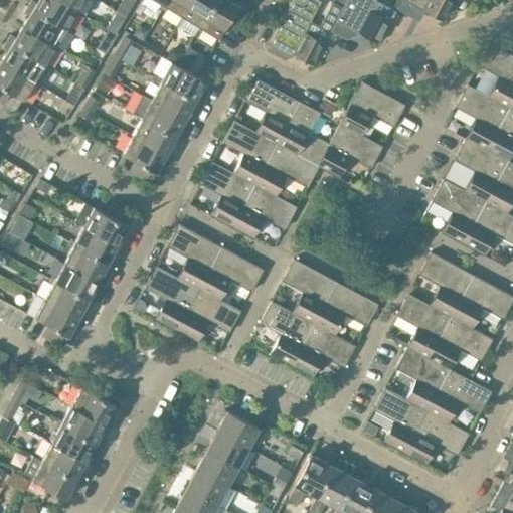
[(29,7),(70,32),(72,29),(69,27),(78,12),(57,0),(40,0),(38,4),(33,1),(29,7)]
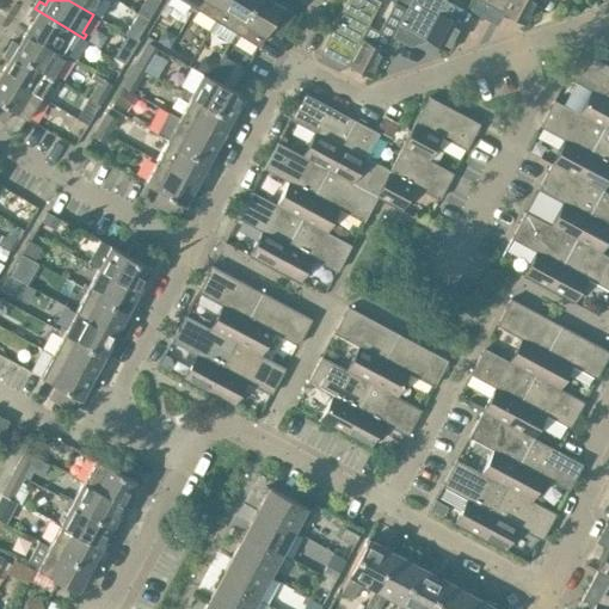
[(68,0),(93,14),(102,0),(68,0)]
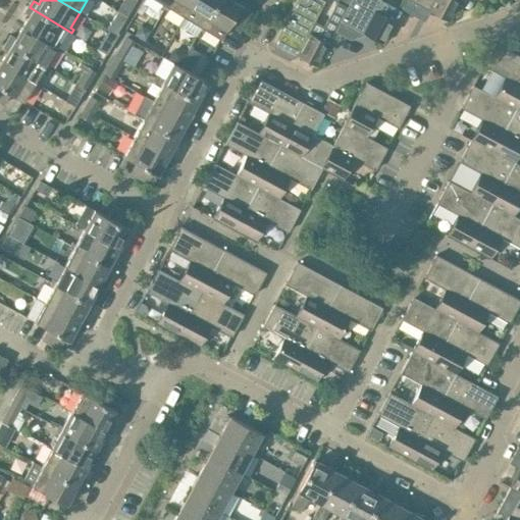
[(156,0),(165,5),(163,8),(166,10),(171,0),(156,0)]
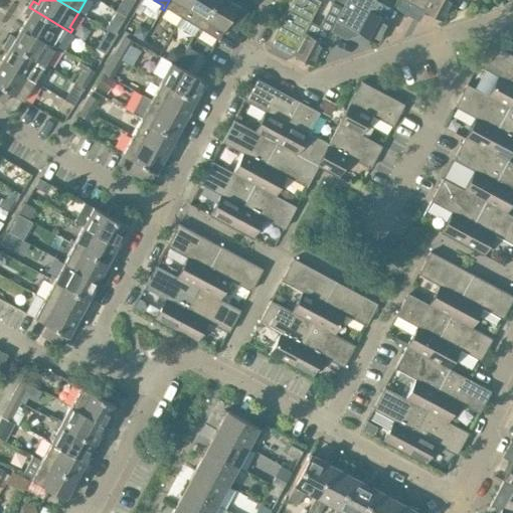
[(169,9),(183,18),(193,0),(169,0),(164,10),(167,12),(169,9)]
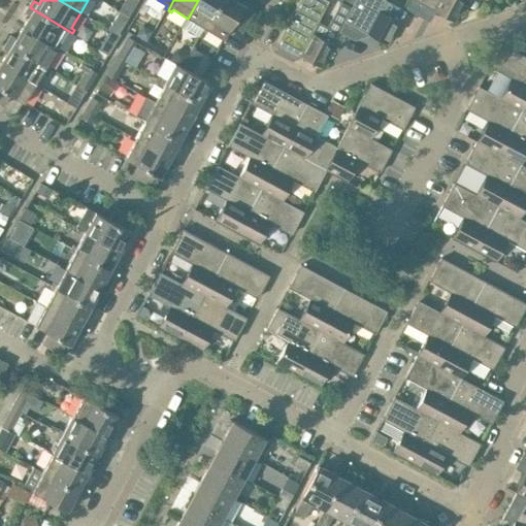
[(200,38),(204,32),(223,0),(198,0),(188,19),(183,27),(200,38)]
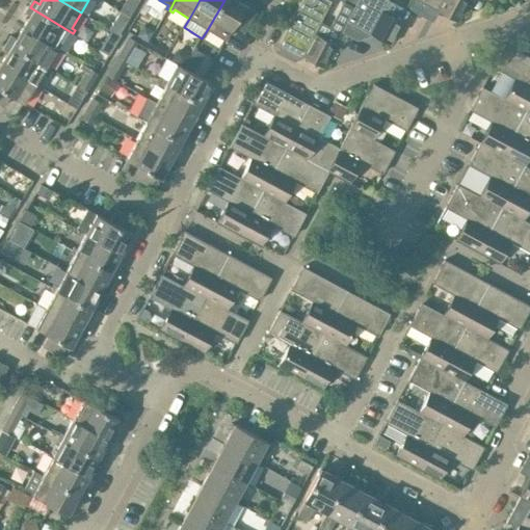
[(224,0),(206,32),(209,34),(211,31),(227,41),(234,28),(245,34),(258,12),(236,0),(224,0)]
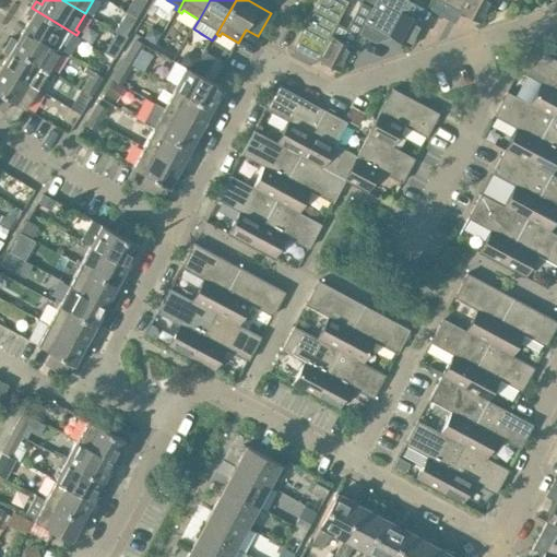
[(320,0),(291,56),(305,63),(310,55),(342,72),(354,48),(332,36),(350,2),(345,0),(320,0)]
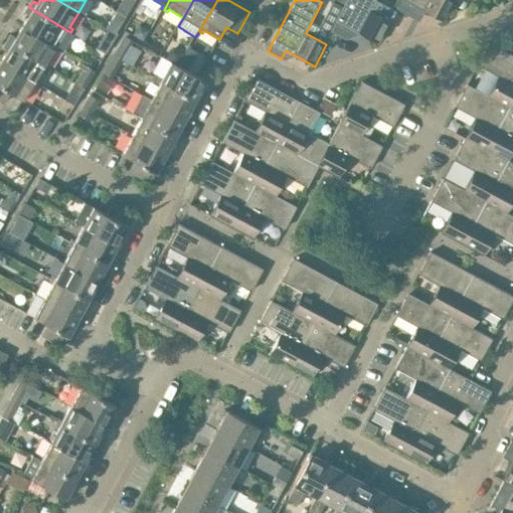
[(338,22),(332,32),(345,39),(351,28),(353,30),(379,44),(396,12),(376,1),(376,0),(348,0),(349,0),(344,9),(337,21),(338,22)]
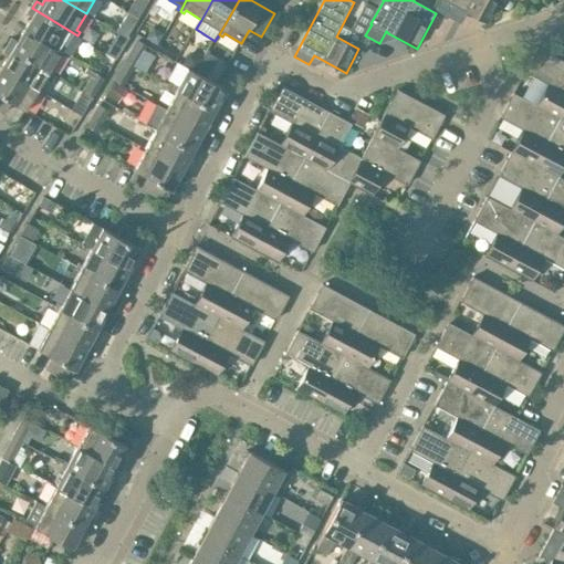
[(368,0),(367,3),(378,10),(384,0),(383,0),(368,0)]
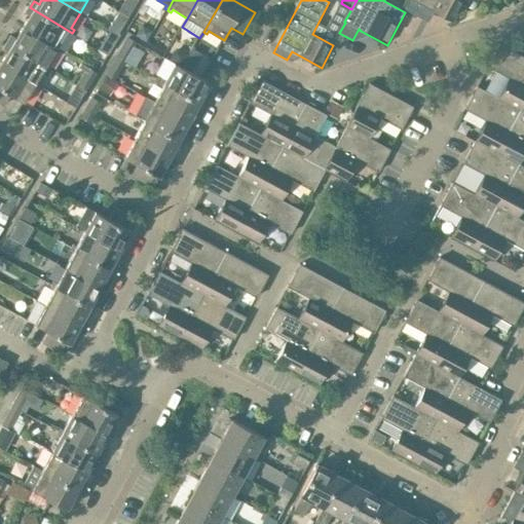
[(410,0),(405,10),(419,17),(424,6),(454,23),(466,0),(465,0),(410,0)]
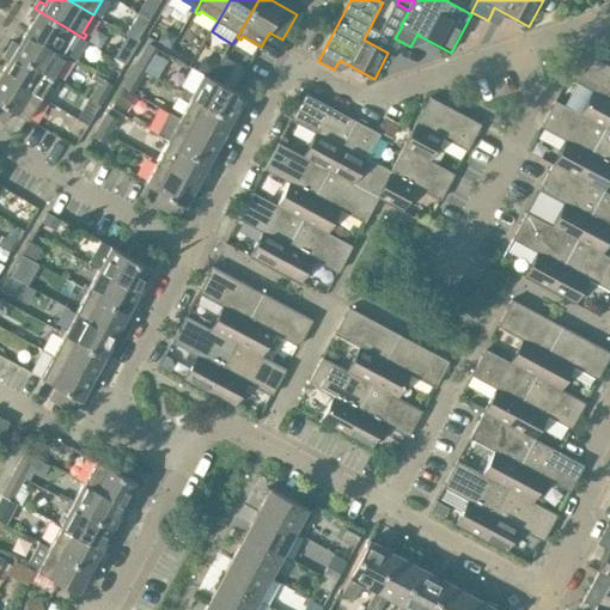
[(81,42),(84,38),(35,8),(30,17),(36,19),(29,32),(68,56),(78,40),(81,42)]
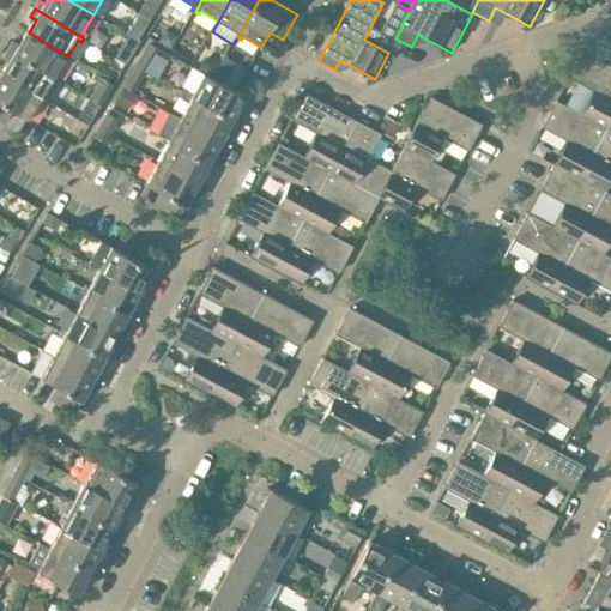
[(140,16),(127,36),(140,43),(141,41),(140,41),(151,22),(140,16)]
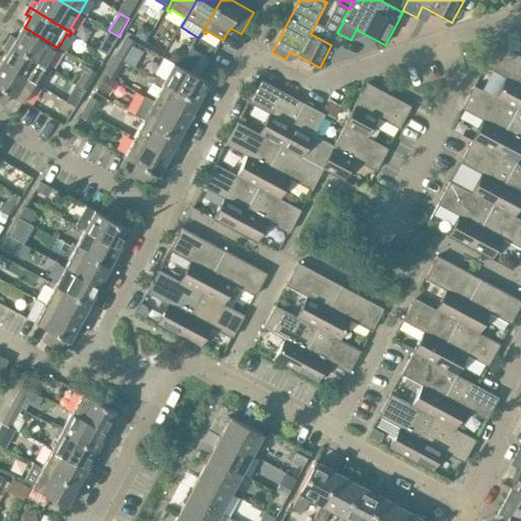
[(143,27),(137,37),(147,43),(152,33),(143,27)]
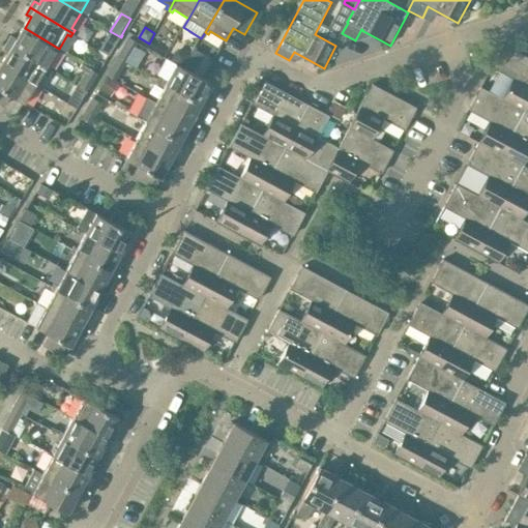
[(8,44),(51,69),(62,51),(59,49),(25,28),(18,39),(12,37),(8,44)]
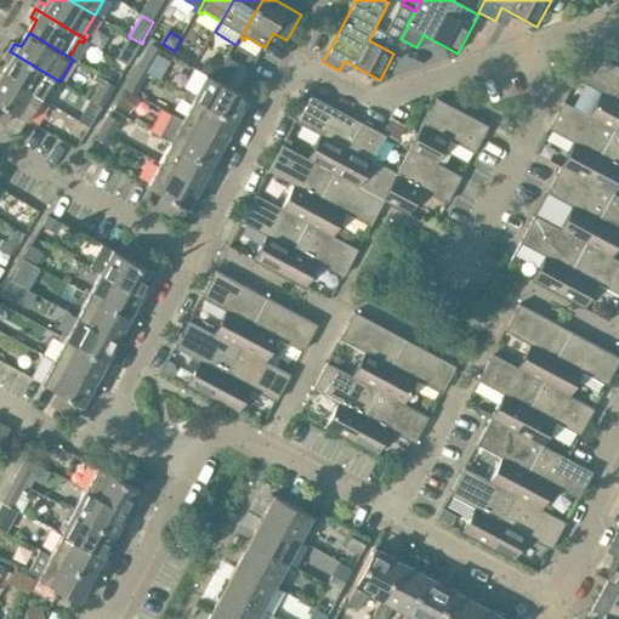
[(129,67),(142,44),(129,37),(130,38),(117,60),(129,67)]
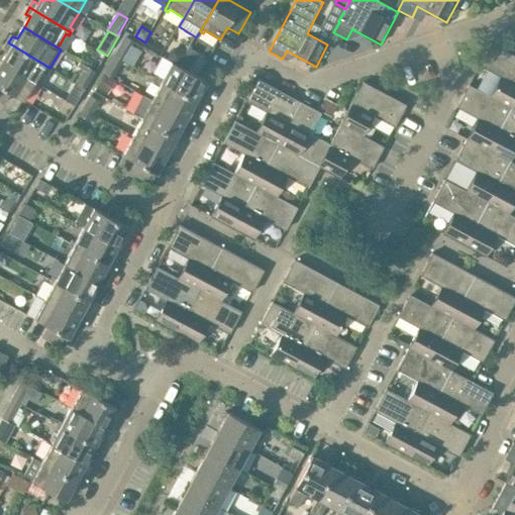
[(127,37),(115,57),(125,63),(136,43),(127,37)]
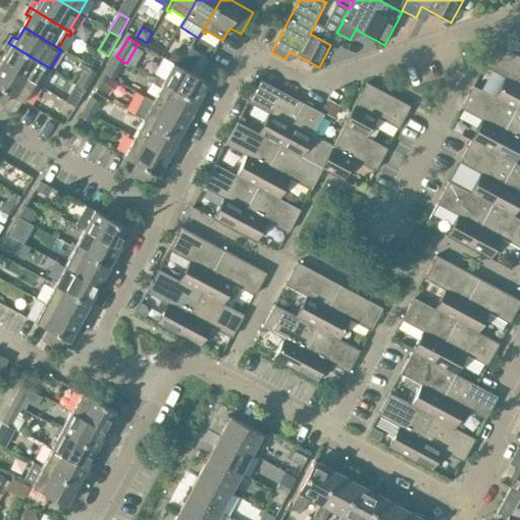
[(9,52),(2,63),(36,84),(45,69),(48,71),(50,68),(8,43),(4,49),(9,52)]
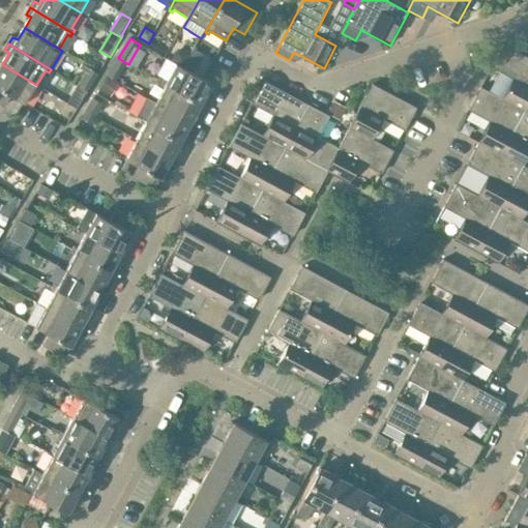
[(503,100),(525,112),(527,107),(527,58),(505,46),(493,68),(515,80),(503,99),(503,100)]
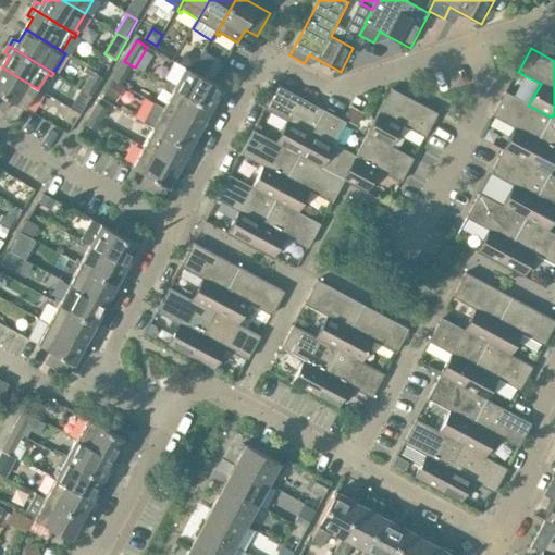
[(216,59),(206,53),(195,72),(205,77),(216,59)]
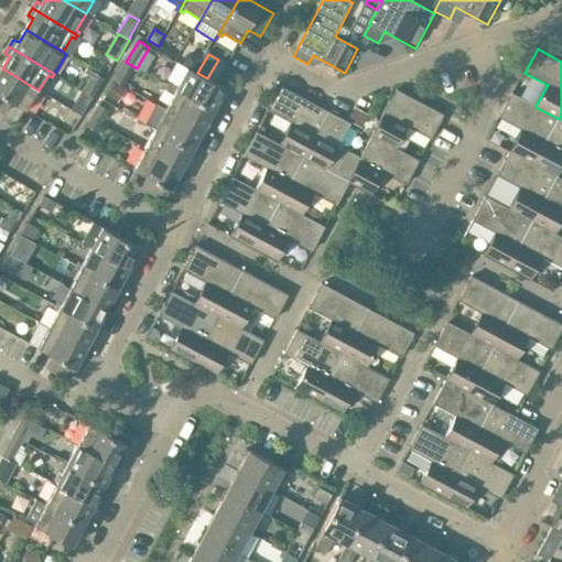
[(202,60),(194,55),(188,56),(183,65),(195,71),(202,60)]
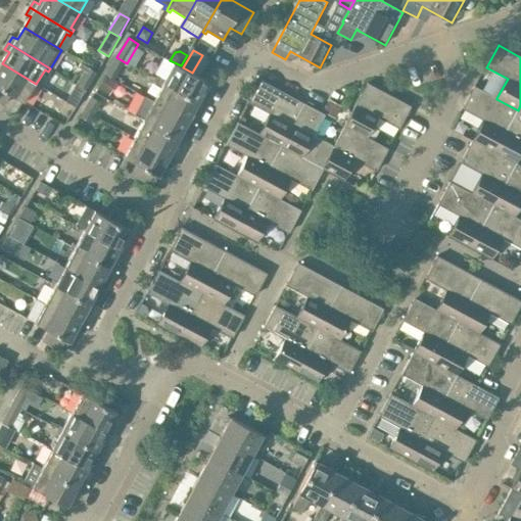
[(127,63),(116,57),(106,75),(116,81),(127,63)]
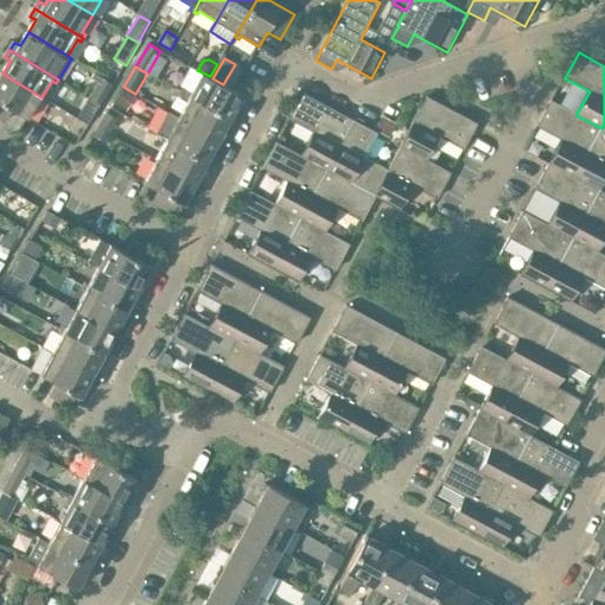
[(42,97),(2,74),(0,78),(0,118),(7,122),(14,110),(29,120),(42,97)]
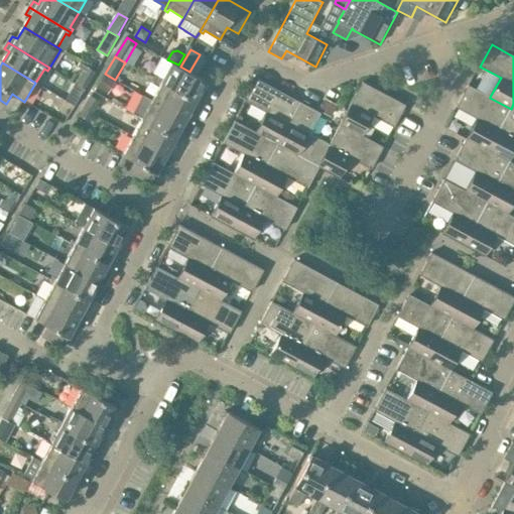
[(76,84),(86,90),(96,73),(81,62),(78,67),(84,71),(76,84)]
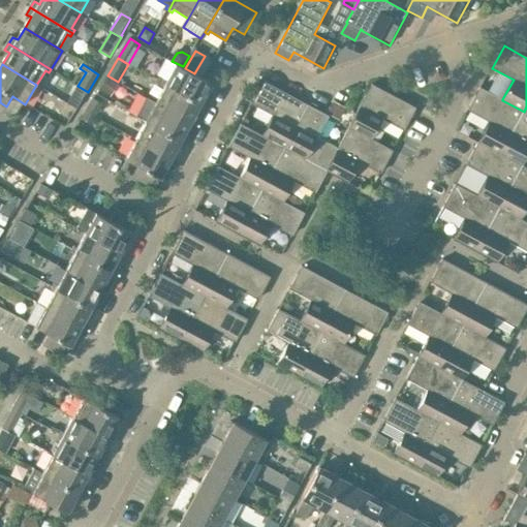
[(163,83),(207,106),(211,99),(206,97),(212,84),(177,65),(168,82),(165,80),(163,83)]
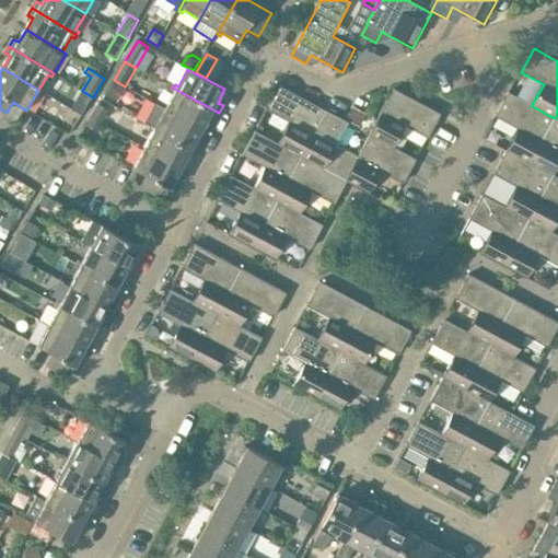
[(114,81),(105,95),(118,103),(127,90),(114,81)]
